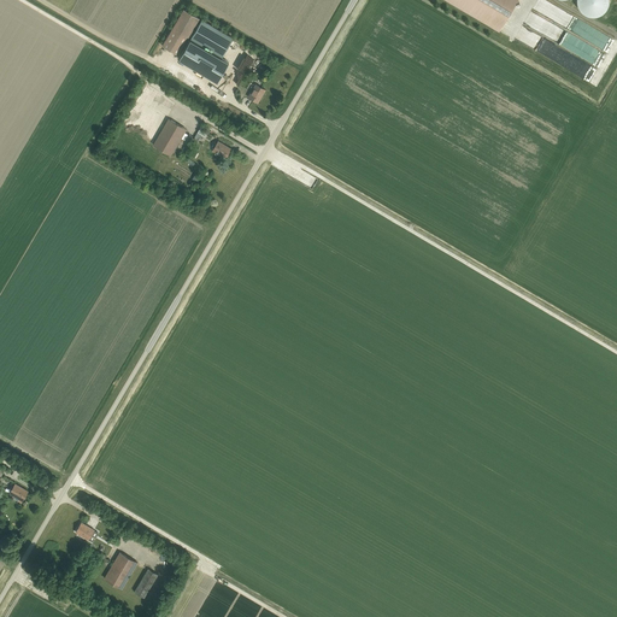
[(445,0),(498,30),(516,0),(445,0)]
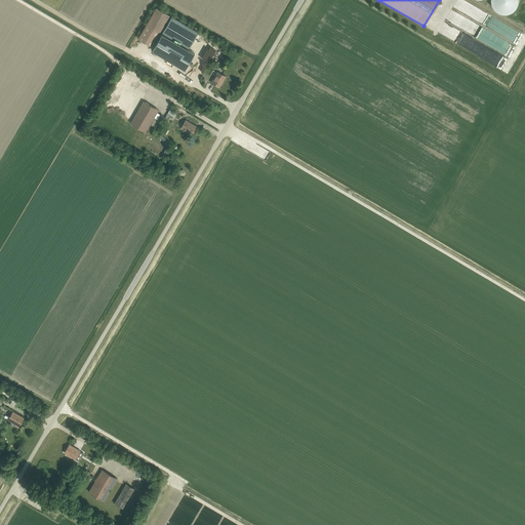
[(169,15),(156,8),(137,39),(151,47),(169,15)]
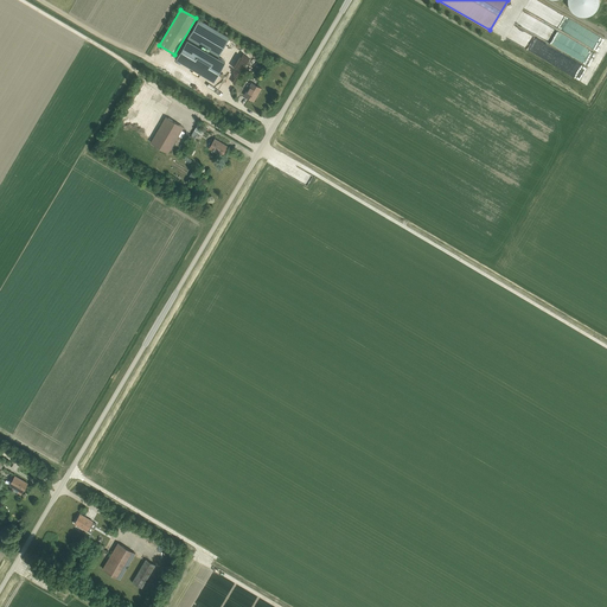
[(198,20),(187,38),(192,42),(218,57),(229,38),(198,20)]
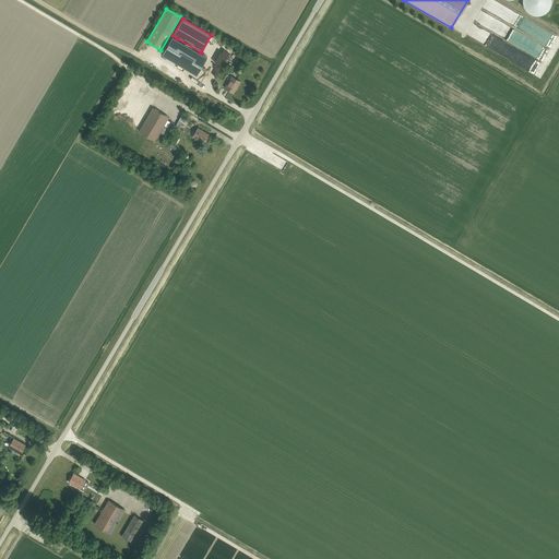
[(177,38),(173,35),(171,36),(162,54),(197,74),(207,57),(201,52),(177,38)]
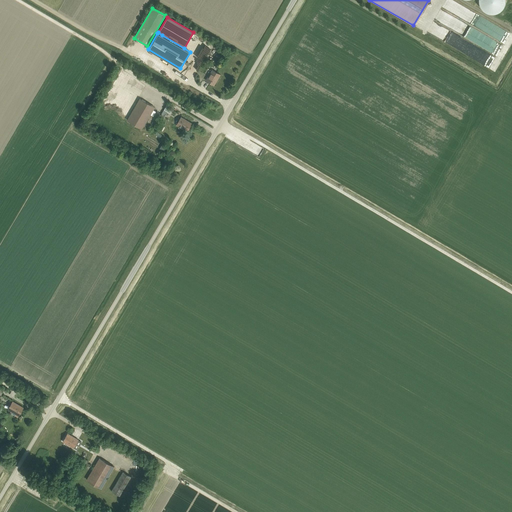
[(214,85),(220,75),(212,70),(206,81),(214,85)]
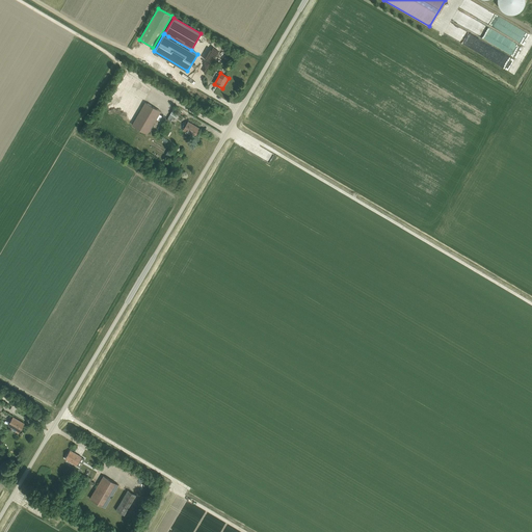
[(148,134),(160,112),(145,103),(132,125),(148,134)]
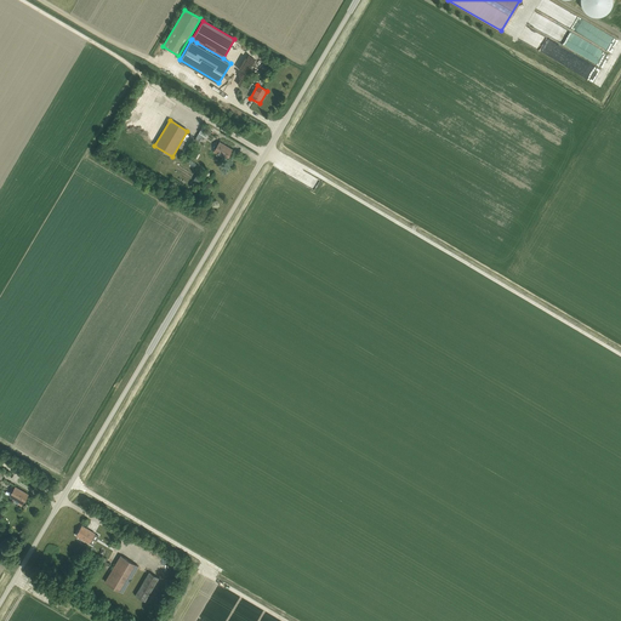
[(227,160),(232,151),(220,142),(214,152),(227,160)]
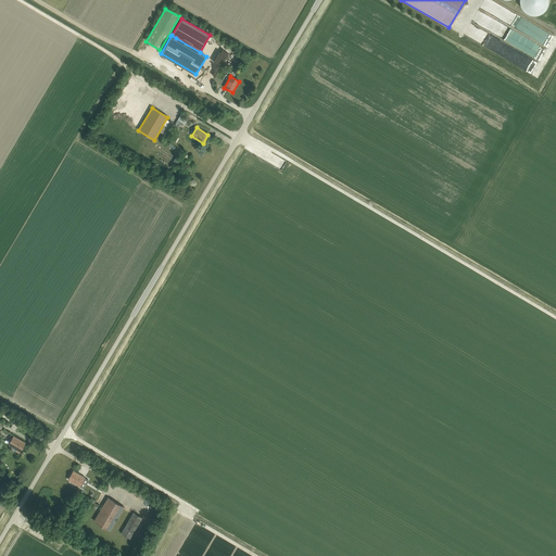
[(19,453),(25,443),(14,436),(13,438),(11,437),(10,440),(11,441),(9,444),(12,446),(11,449),(19,453)]
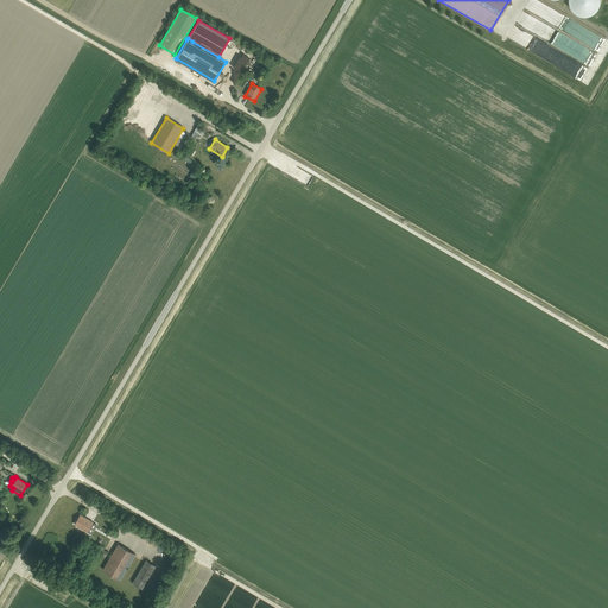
[(86,531),(92,521),(80,515),(75,525),(86,531)]
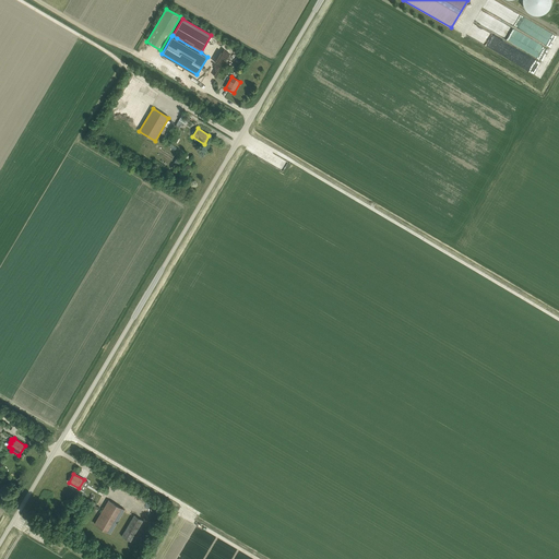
[(110,533),(125,510),(108,500),(95,523),(110,533)]
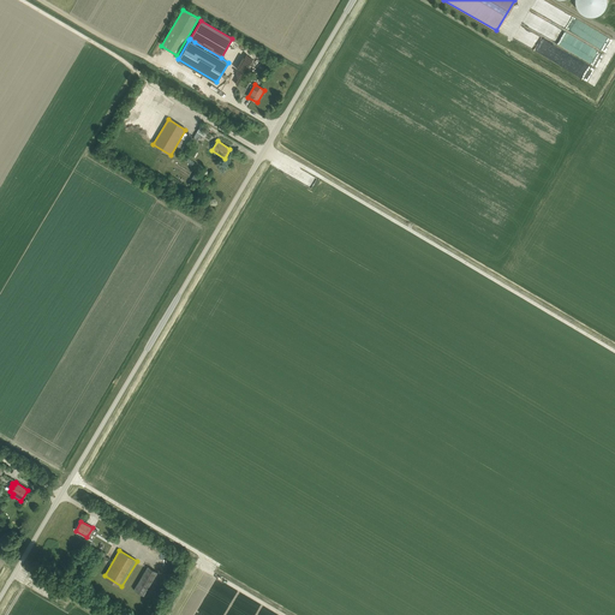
[(133,590),(143,596),(156,573),(147,567),(133,590)]
